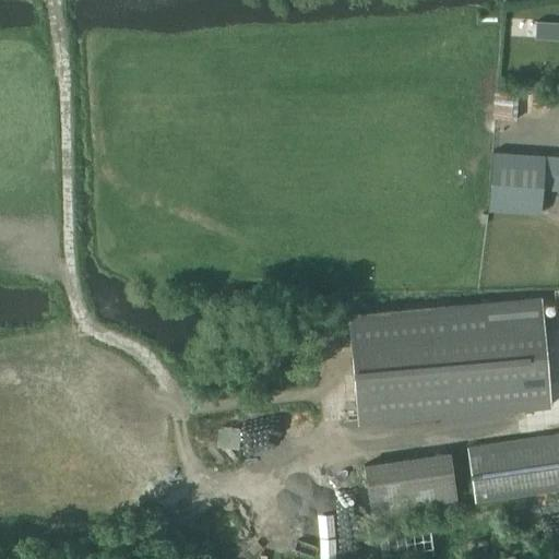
[(544,188),(558,188),(558,155),(494,151),(489,209),(543,212),(544,188)]
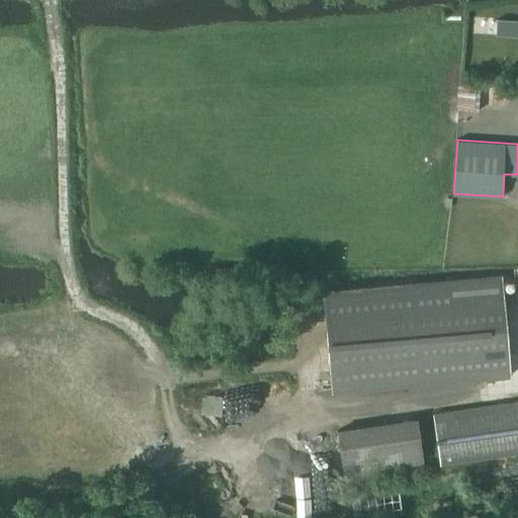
[(332,393),(511,375),(502,273),(323,290),(332,393)]
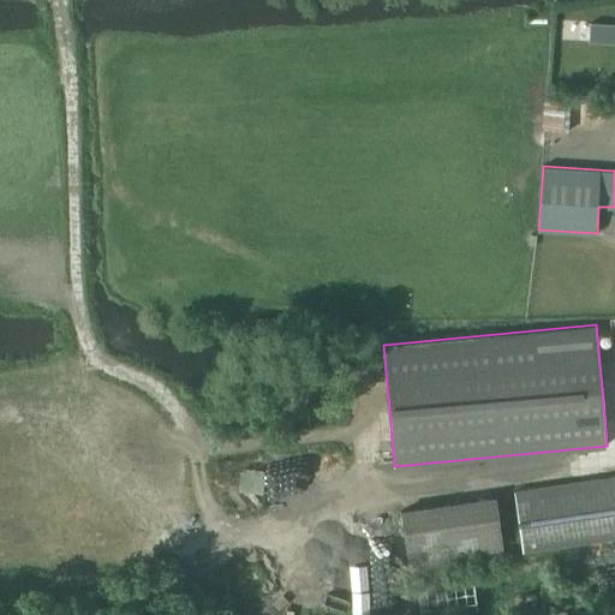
[(614,538),(614,475),(514,490),(523,551),(614,538)]
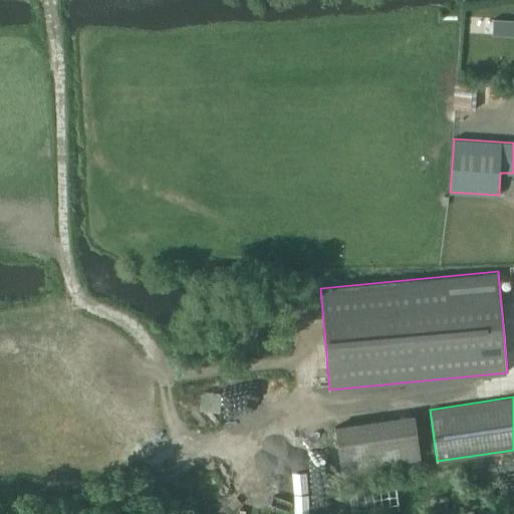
[(342,475),(422,464),(415,415),(335,426),(342,475)]
